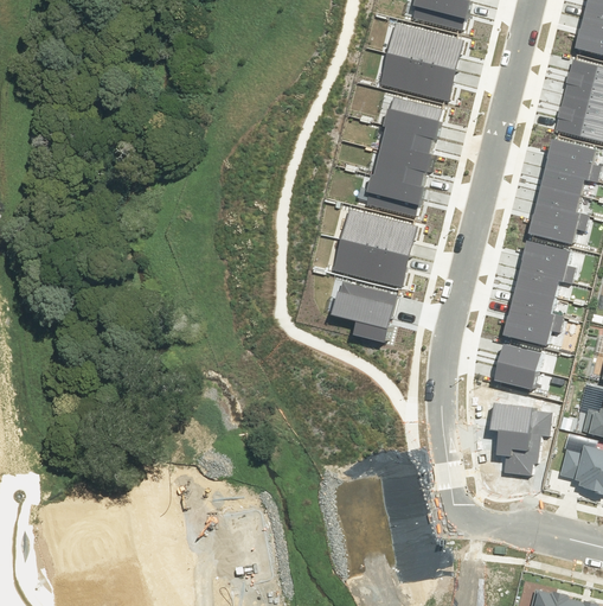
[(409,18),(463,31),(470,1),(466,0),(410,0),(410,5),(412,6),(409,18)]
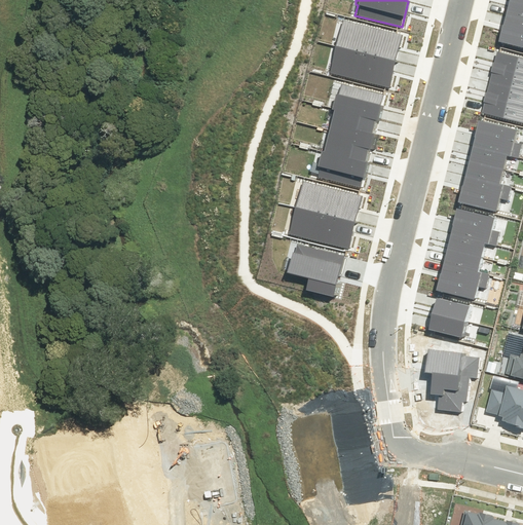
[(502,13),(522,19),(522,3),(506,0),(502,13)]
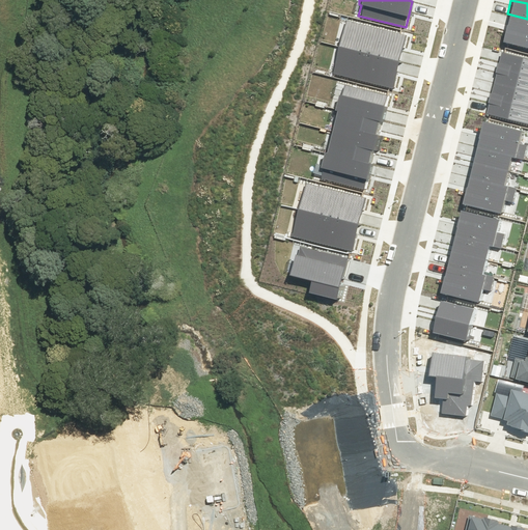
[(500,42),(527,48),(527,19),(507,14),(500,42)]
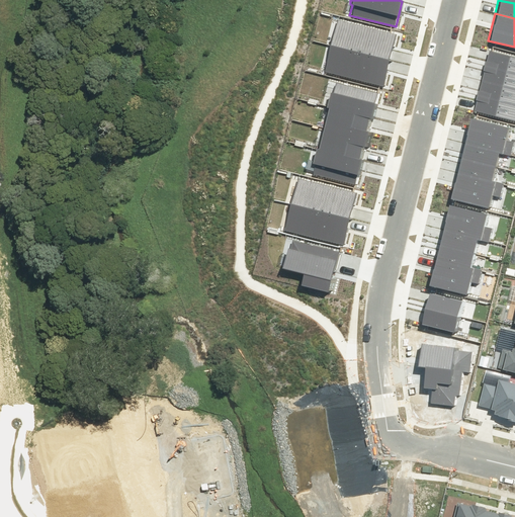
[(327,44),(387,58),(393,32),(333,18),(327,44)]
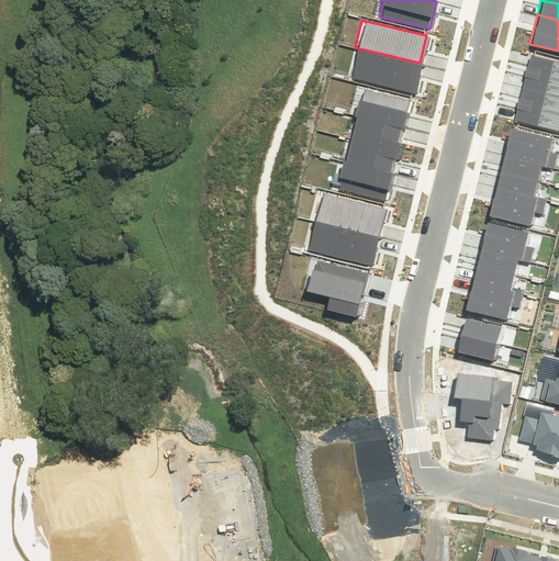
[(347,77),(412,92),(420,63),(355,47),(347,77)]
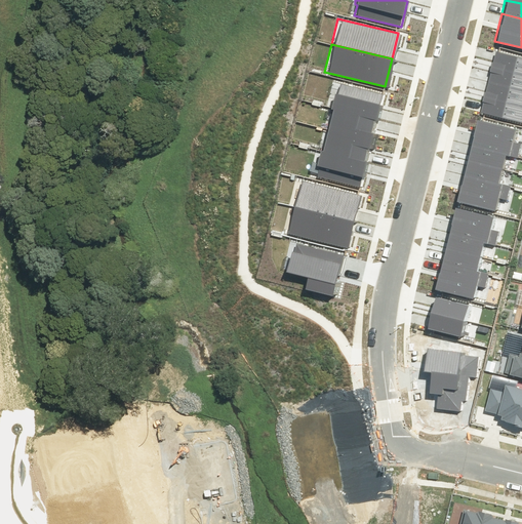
[(489,66),(521,74),(521,57),(493,50),(489,66)]
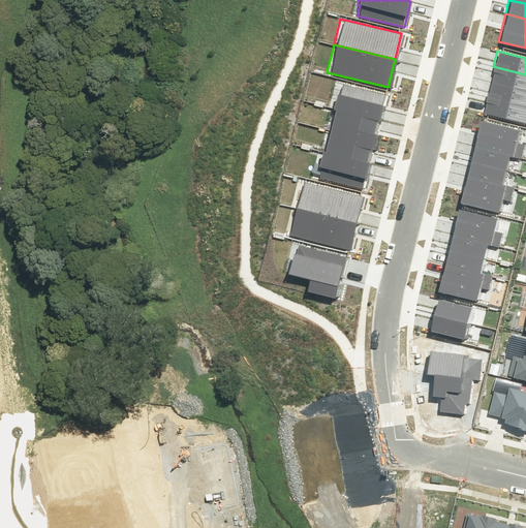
[(489,82),(525,91),(525,74),(493,66),(489,82)]
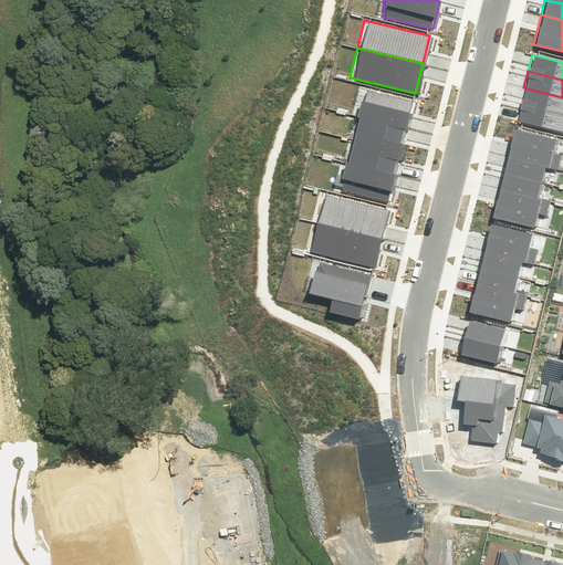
[(519,104),(562,114),(562,97),(523,87),(519,104)]
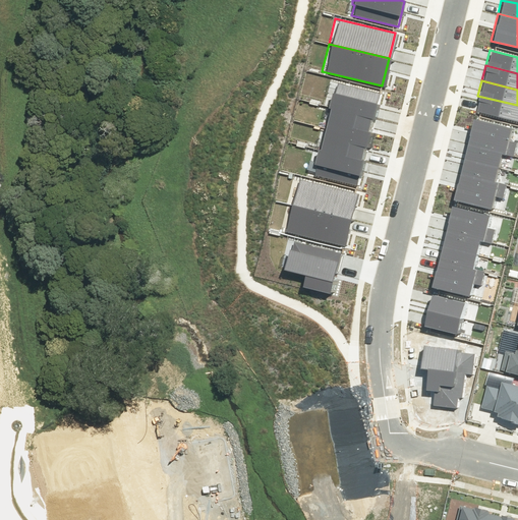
[(329,108),(372,119),(380,93),(336,81),(333,93),(330,93),(326,107),(329,108)]
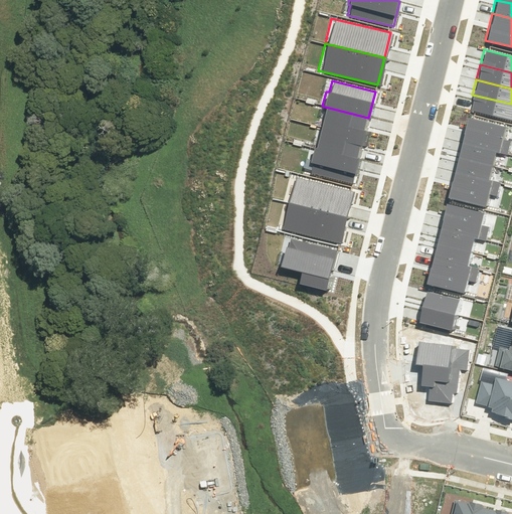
[(469,110),(511,120),(511,104),(472,95),(469,110)]
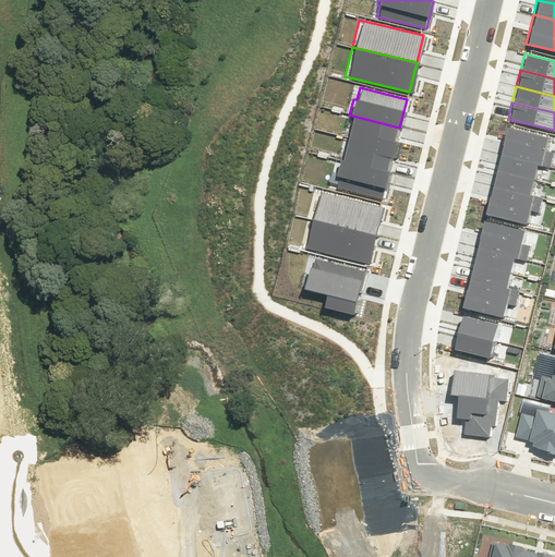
[(347,136),(396,148),(397,142),(396,141),(399,128),(352,116),(347,136)]
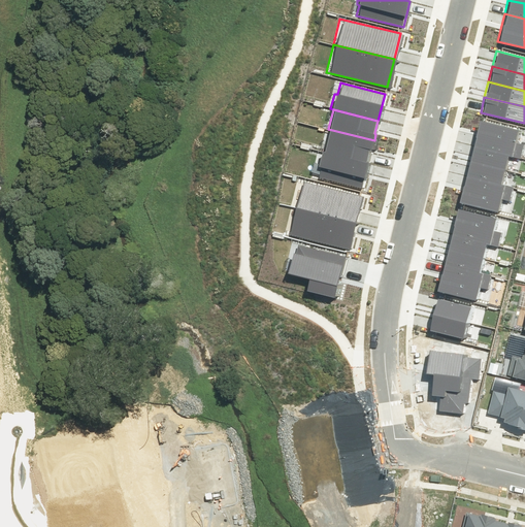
[(470,146),(507,155),(518,158),(521,143),(516,142),(519,129),(477,120),(470,146)]
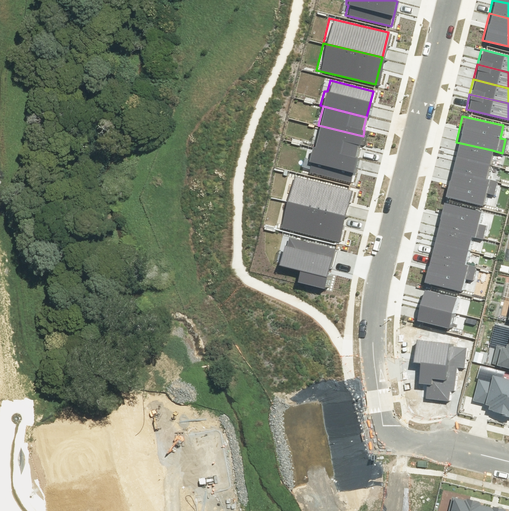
[(312,147),(357,157),(363,136),(318,125),(312,147)]
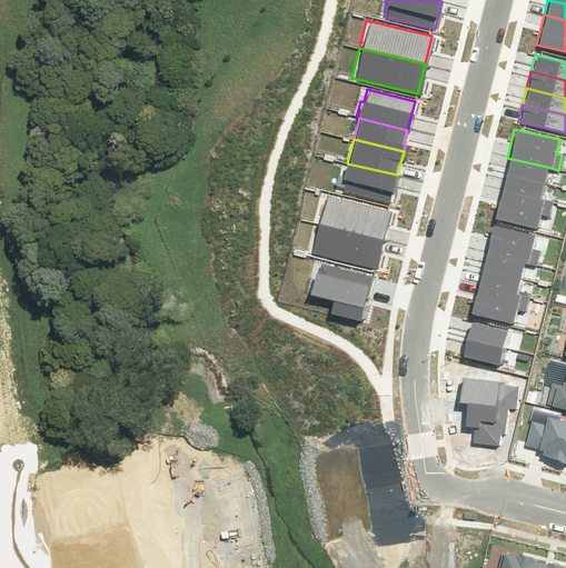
[(504,173),(543,182),(547,167),(507,158),(504,173)]
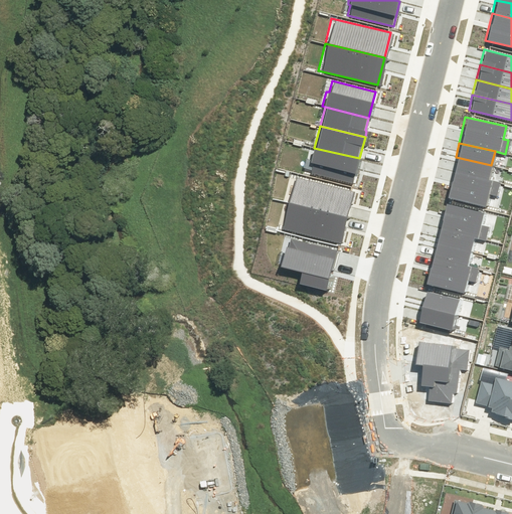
[(308,173),(353,183),(359,158),(314,148),(312,147),(308,162),(311,162),(308,173)]
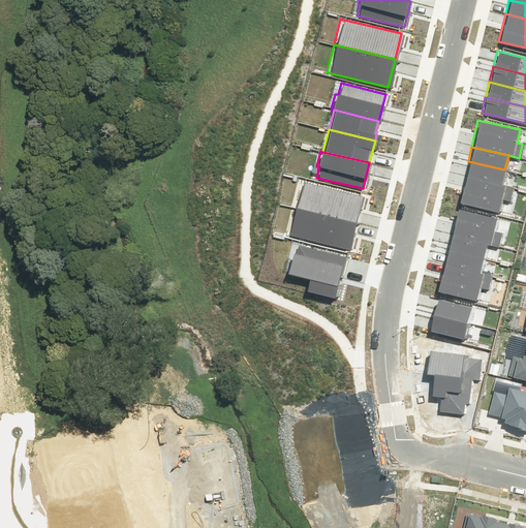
[(465,175),(501,184),(504,169),(468,161),(465,175)]
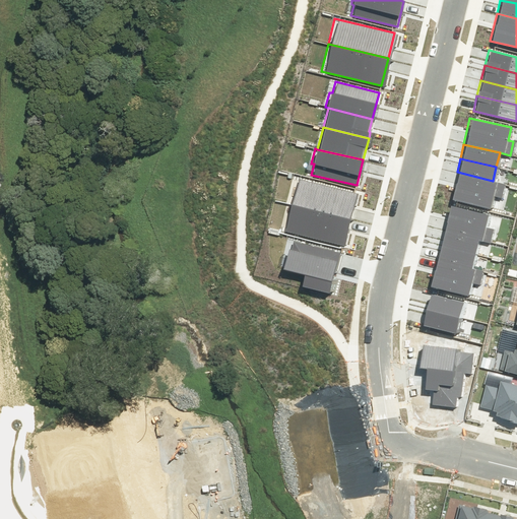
[(450,199),(488,207),(491,195),(500,197),(503,183),(493,181),(457,172),(450,199)]
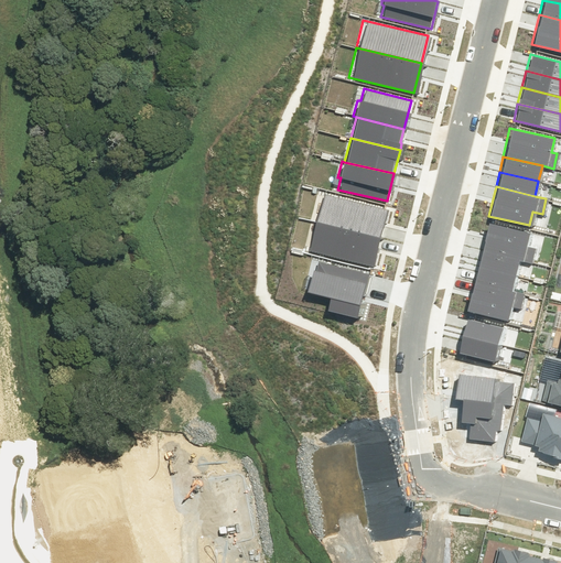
[(314,220),(379,236),(386,208),(321,193),(314,220)]
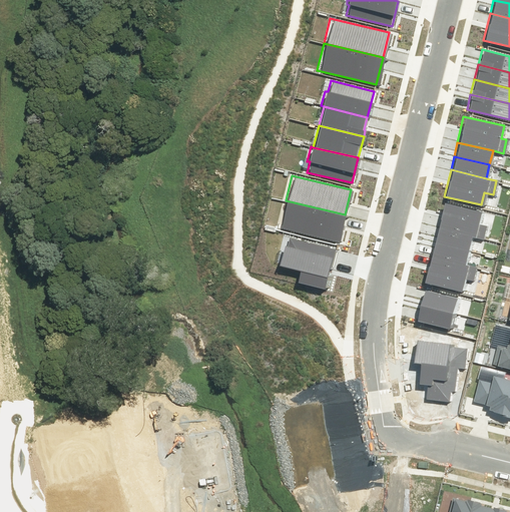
[(279,227),(338,241),(345,214),(286,200),(279,227)]
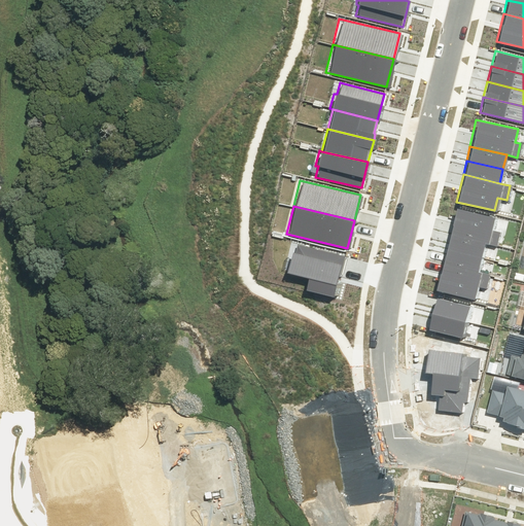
[(448,235),(484,243),(495,246),(498,232),(492,231),(495,217),(454,208),(448,235)]
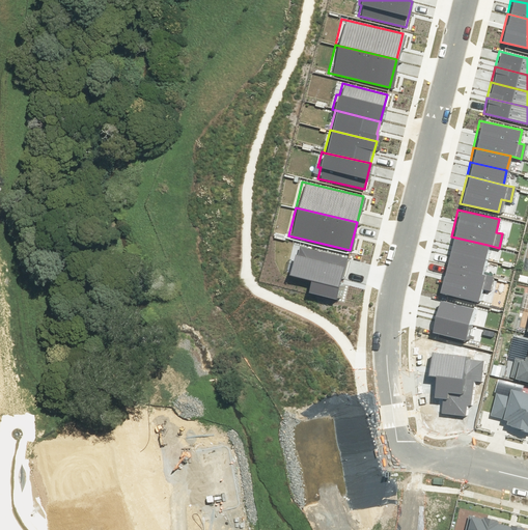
[(448,251),(484,259),(488,245),(451,236),(448,251)]
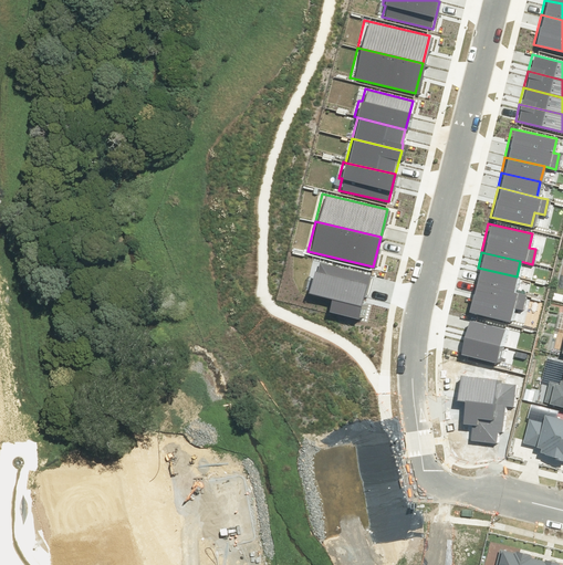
[(326,311),(360,320),(371,275),(316,261),(314,271),(312,270),(306,292),(330,297),(326,311)]
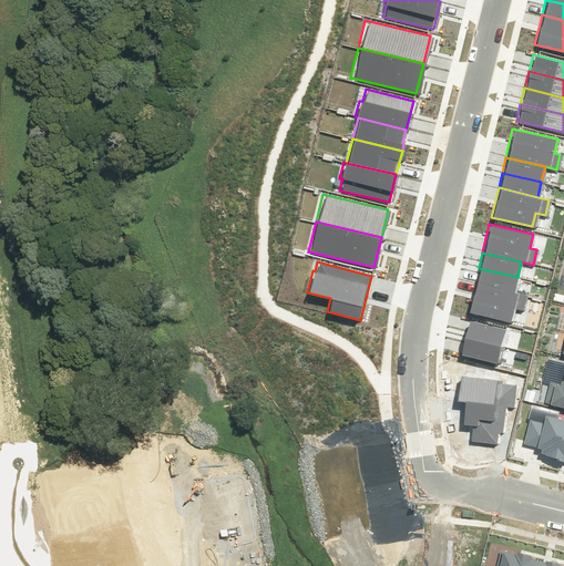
[(474,283),(514,292),(518,277),(479,268),(474,283)]
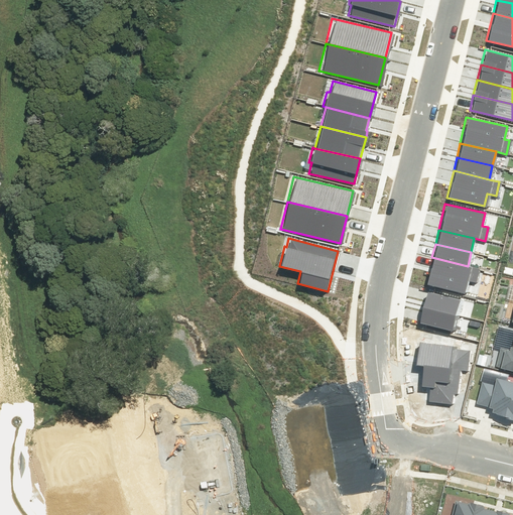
[(425,284),(463,292),(466,280),(475,282),(478,268),(468,266),(431,257),(425,284)]
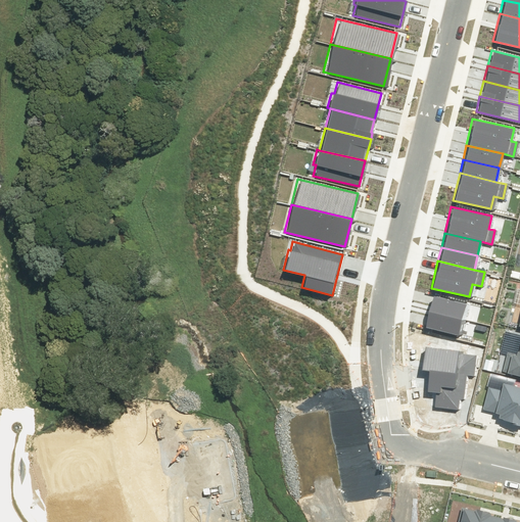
[(463,320),(467,303),(430,295),(426,311),(463,320)]
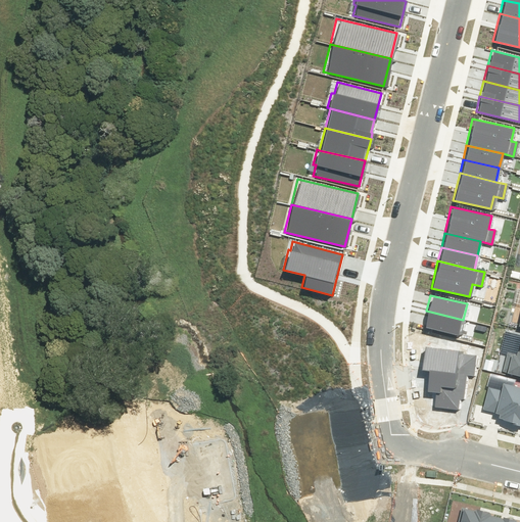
[(460,335),(463,320),(426,311),(422,327),(460,335)]
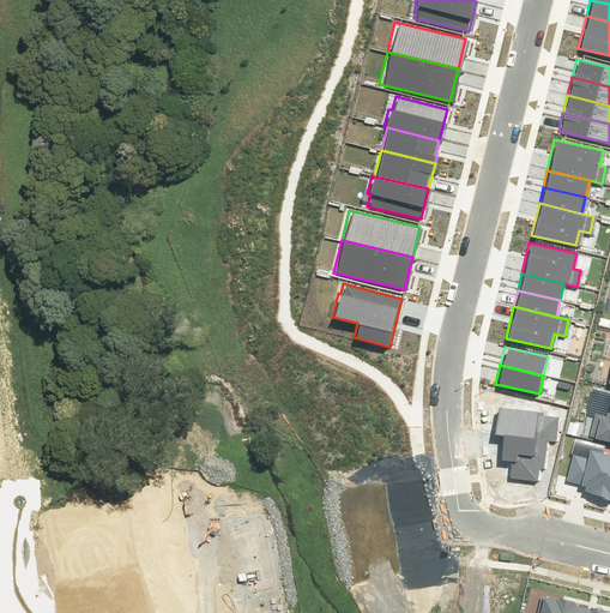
[(591,438),(609,442),(609,400),(607,413),(605,413),(604,415),(592,413),(586,436),(591,437),(591,438)]
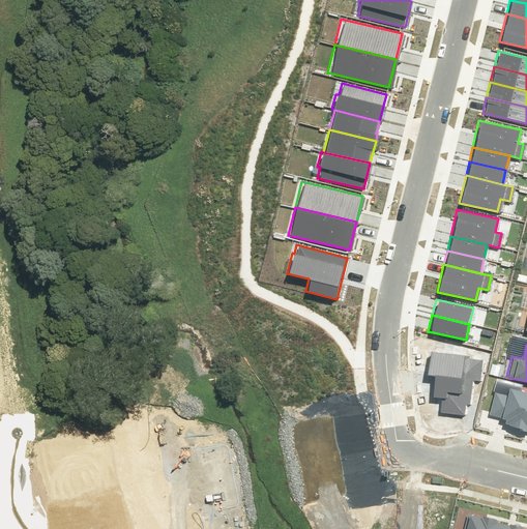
[(479,380),(481,359),(467,358),(467,355),(429,350),(425,375),(432,375),(430,395),(439,398),(438,412),(464,414),(466,404),(470,404),(472,380),(479,380)]
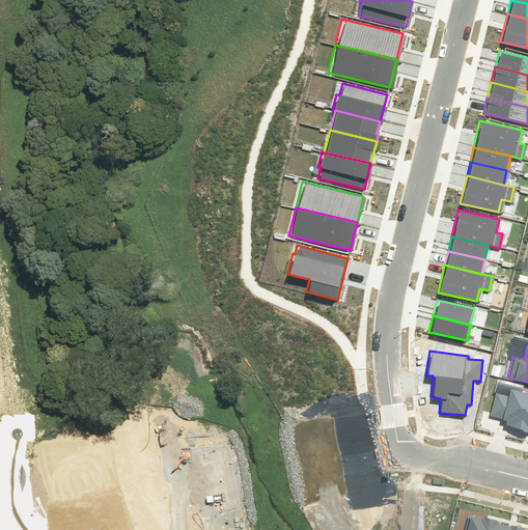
[(527,392),(508,388),(506,395),(493,391),(487,415),(505,420),(504,423),(508,424),(508,425),(518,427),(517,429),(527,431),(527,429),(527,392)]
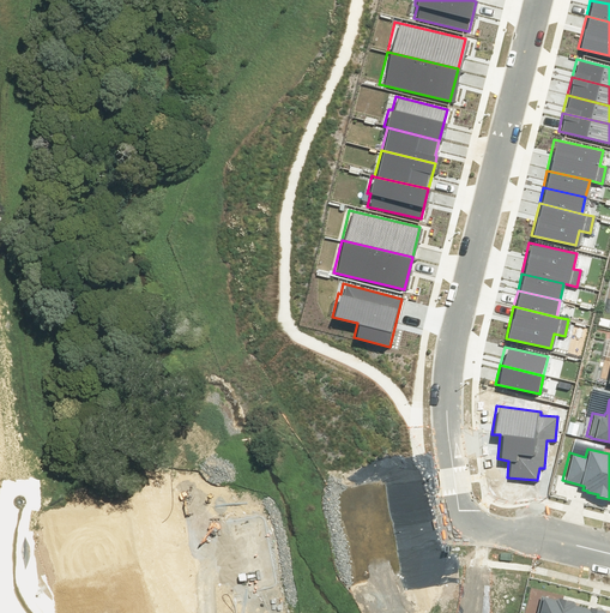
[(604,612),(602,612),(602,611),(587,607),(587,608),(572,605),(573,601),(556,596),(555,598),(553,598),(538,594),(533,612),(604,612)]
